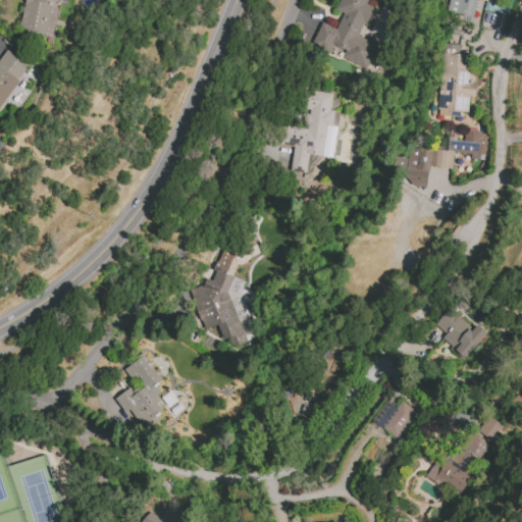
[(24,0),(20,30),(52,35),(57,2),(64,3),(64,0),(24,0)]
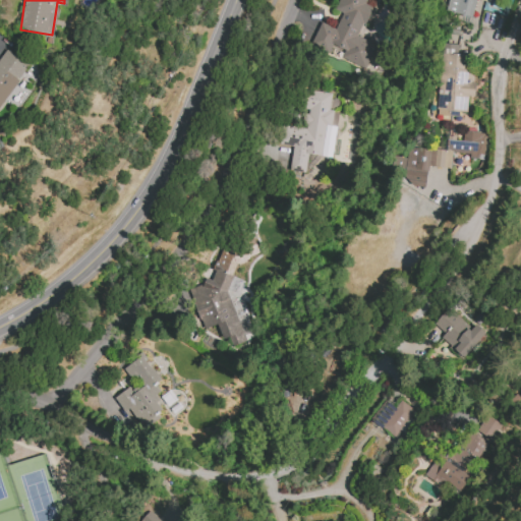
[(321,22),(309,48),(329,56),(330,55),(365,70),(375,46),(355,37),(361,22),(364,24),(371,7),(363,4),(364,0),(336,0),(331,13),(339,17),(335,29),(321,22)]
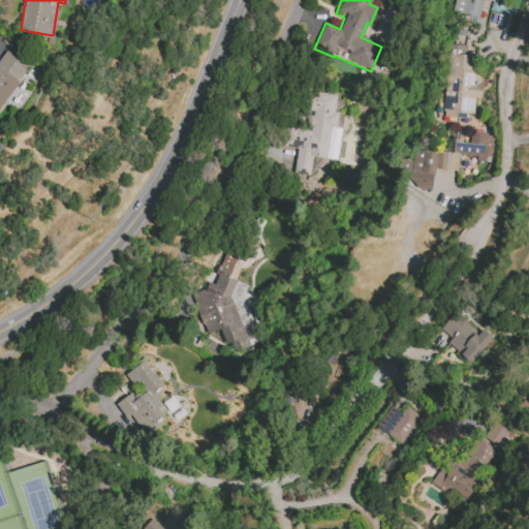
[(484,0),(456,0),(454,11),(480,17),(484,0)]
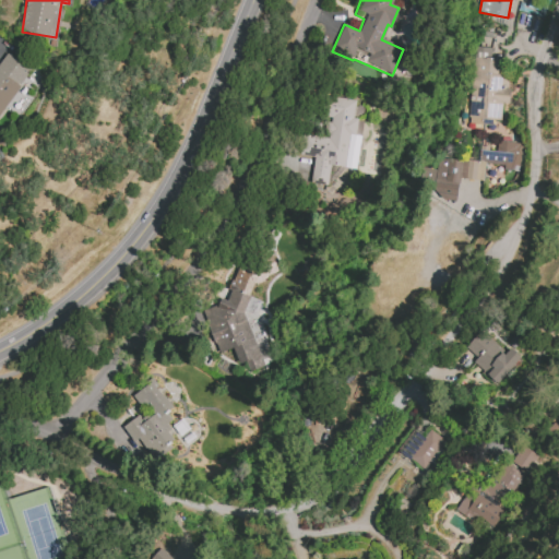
[(0,115),(31,70),(6,52),(0,60),(0,115)]
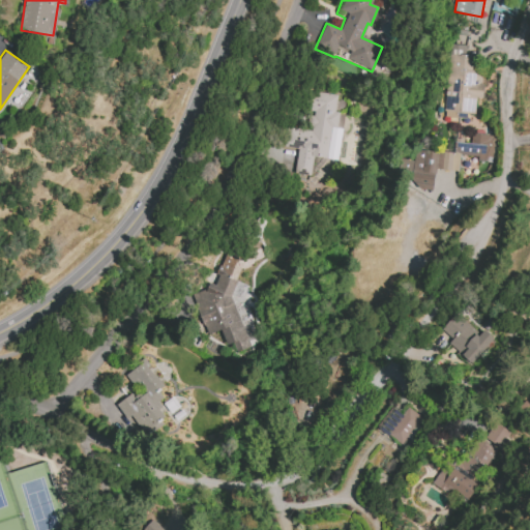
[(285,146),(298,148),(295,174),(310,176),(313,155),(335,158),(340,128),(336,127),(339,112),(334,112),(336,95),(306,91),(304,113),(313,114),(310,129),(287,126),(285,146)]
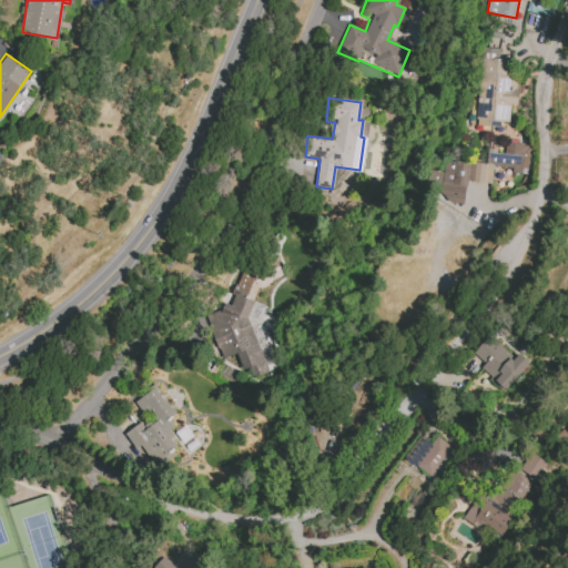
[(530,145),(505,143),(504,152),(487,150),(486,164),(455,160),(453,184),(467,186),(467,181),(490,184),(493,166),(528,171),(530,145)]
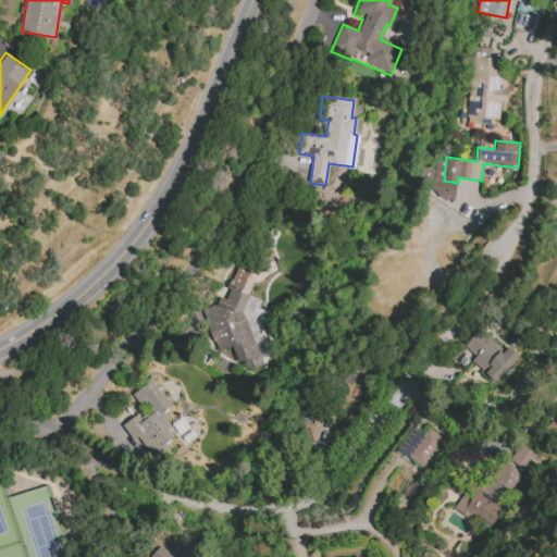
[(261,364),(250,369),(246,359),(237,362),(231,346),(217,351),(201,311),(217,305),(219,298),(227,301),(231,291),(226,288),(230,280),(232,281),(238,263),(268,249),(277,271),(252,283),(247,294),(250,295),(242,312),(261,364)]
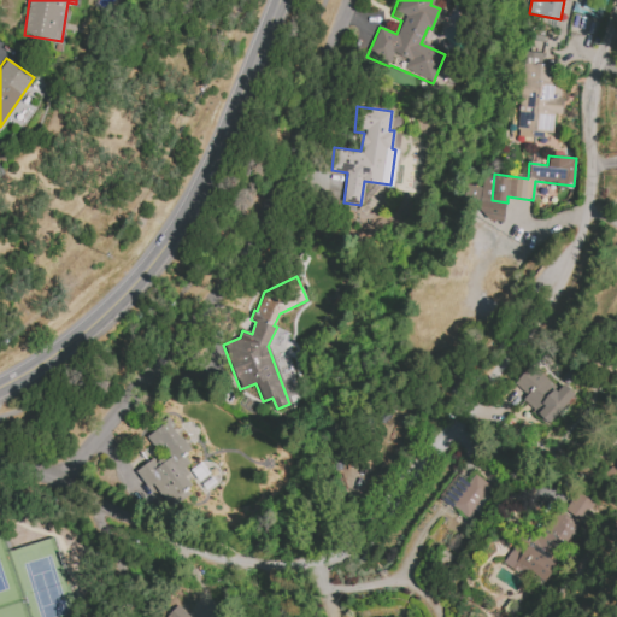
[(515,386),(527,394),(521,404),(552,424),(573,392),(562,385),(560,387),(527,366),(515,386)]
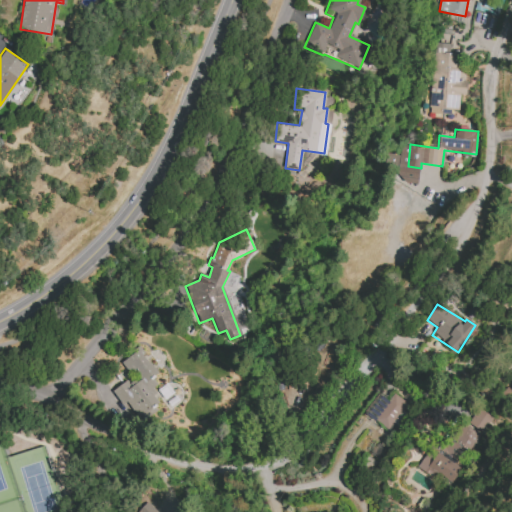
[(127,381),(113,391),(122,404),(126,401),(138,417),(158,402),(153,395),(157,392),(154,388),(158,385),(153,378),(159,373),(150,361),(149,361),(138,347),(126,356),(127,358),(122,362),(129,373),(134,370),(141,379),(131,386),(127,381)]
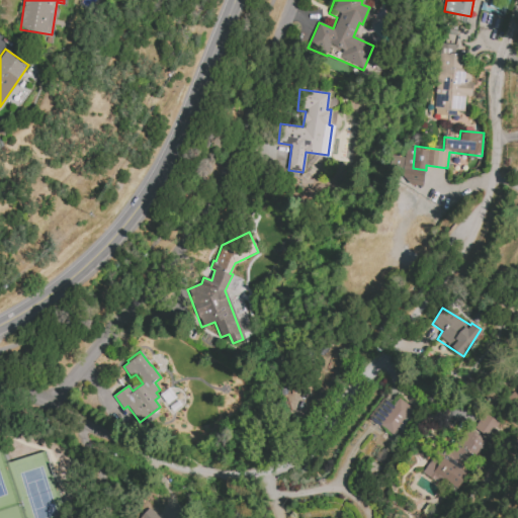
[(393,406),(389,403),(382,410),(380,408),(371,419),(392,435),(412,409),(399,398),(393,406)]
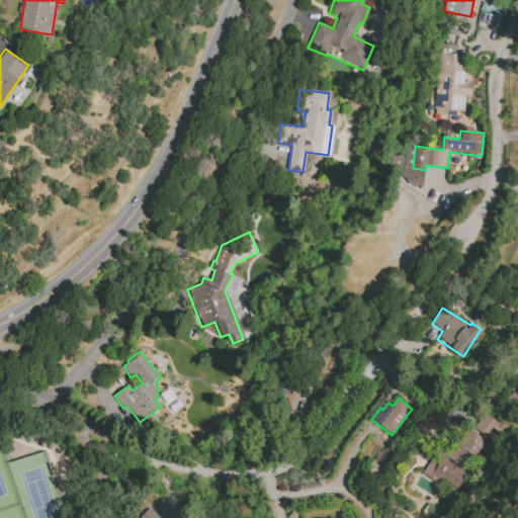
[(499,423),(484,413),(473,427),(488,438),(499,423)]
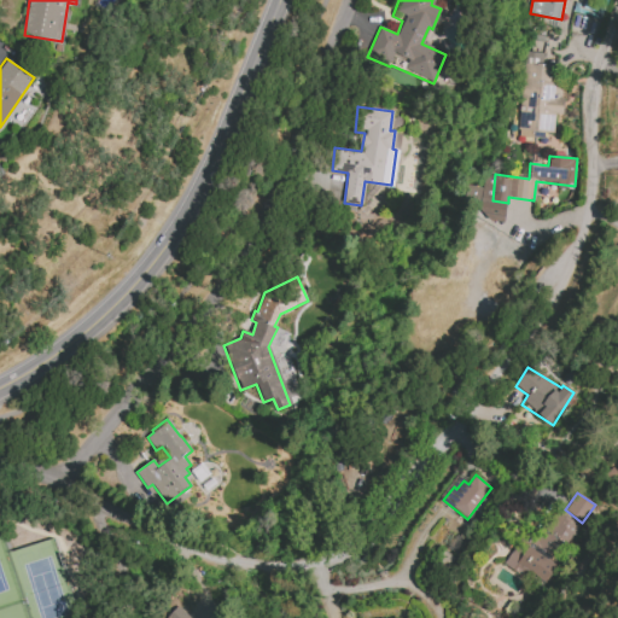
[(546,586),(557,561),(558,563),(578,524),(552,511),(538,537),(531,534),(528,541),(520,537),(506,565),(546,586)]
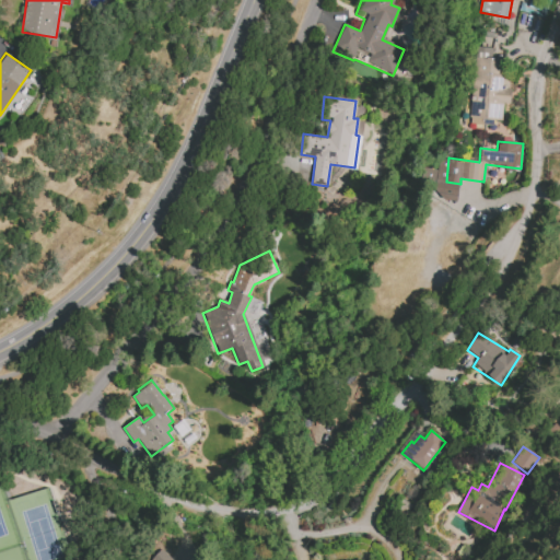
[(150,559),(170,559),(160,550),(150,559)]
